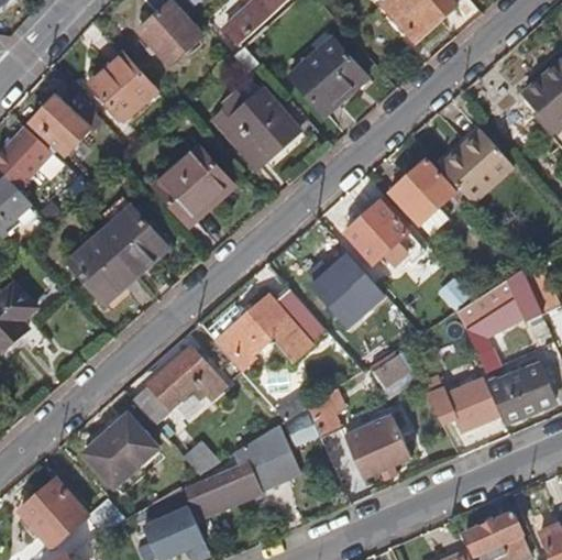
[(290,2),(293,7),(300,0),(259,0),(229,28),(244,44),(290,2)]
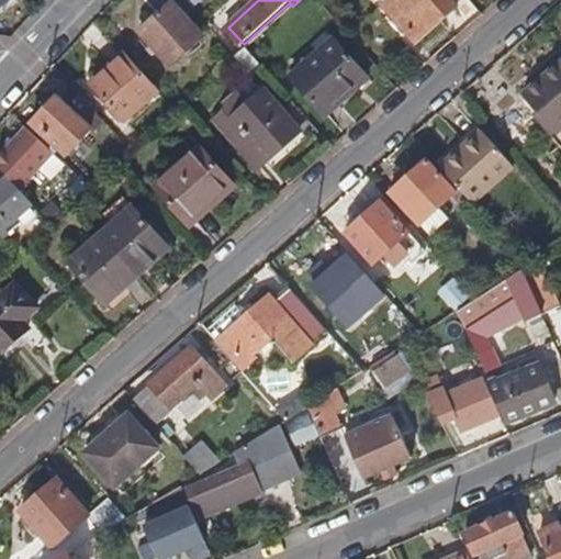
[(415,42),(463,0),(386,0),(382,4),(415,42)]
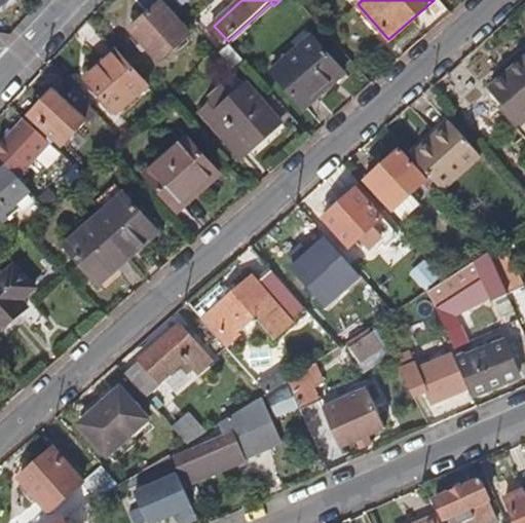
[(194,35),(164,2),(135,31),(163,63),(194,35)]
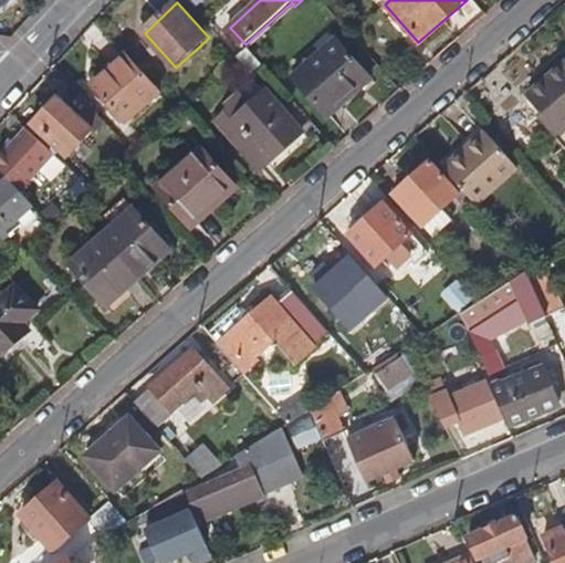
[(373,80),(341,41),(297,76),(331,115),(373,80)]
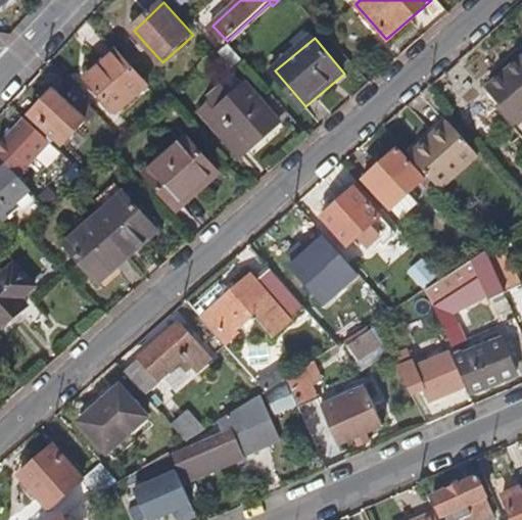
[(244,58),(231,43),(223,50),(237,64),(244,58)]
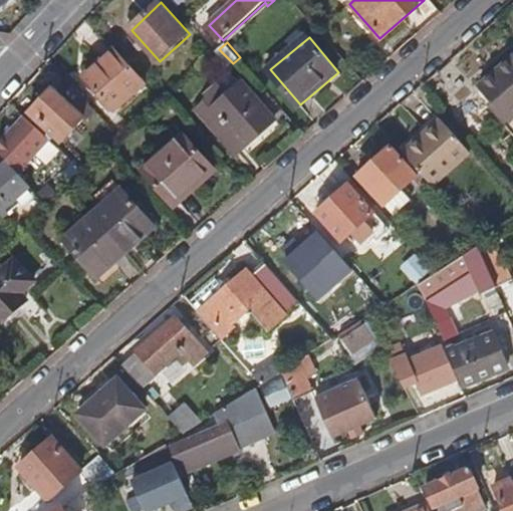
[(116,111),(146,85),(115,50),(85,76),(116,111)]
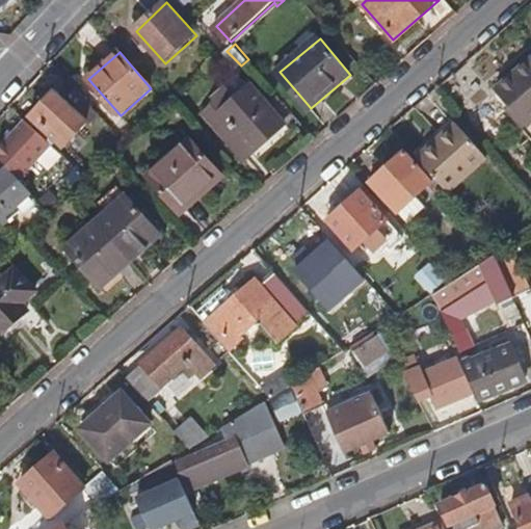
[(530,60),(496,88),(527,123),(530,120),(530,60)]
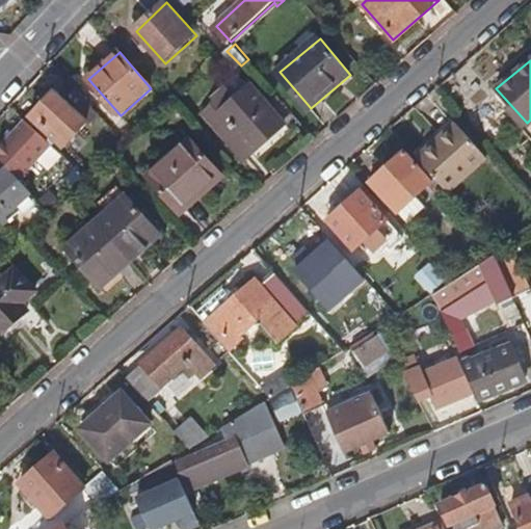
[(218,104),(224,110),(238,99),(226,85),(212,98),(218,104)]
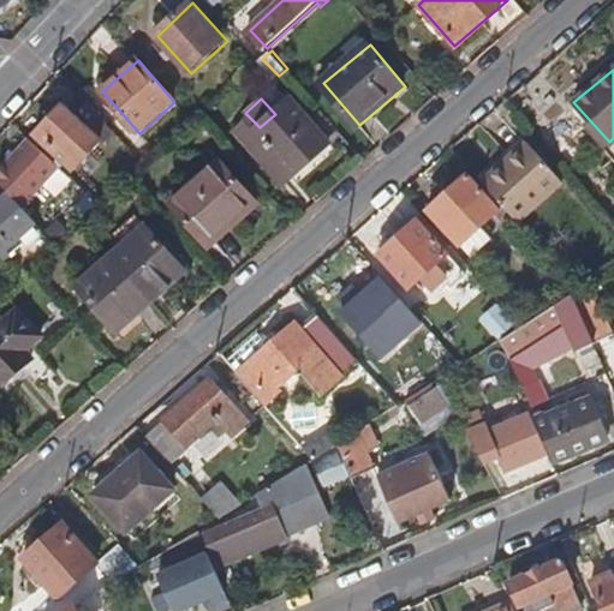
[(234,135),(257,160),(268,150),(292,178),(328,145),(290,102),(275,114),(260,127),(252,120),(234,135)]
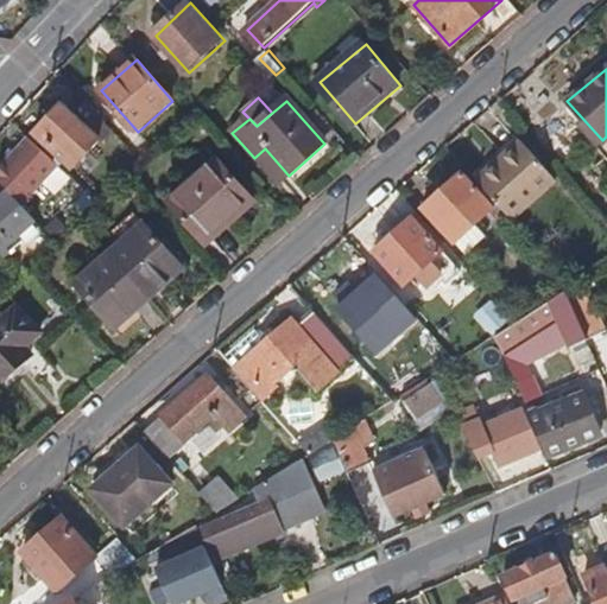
[(73,167),(99,142),(92,134),(82,125),(64,106),(37,132),(73,167)]
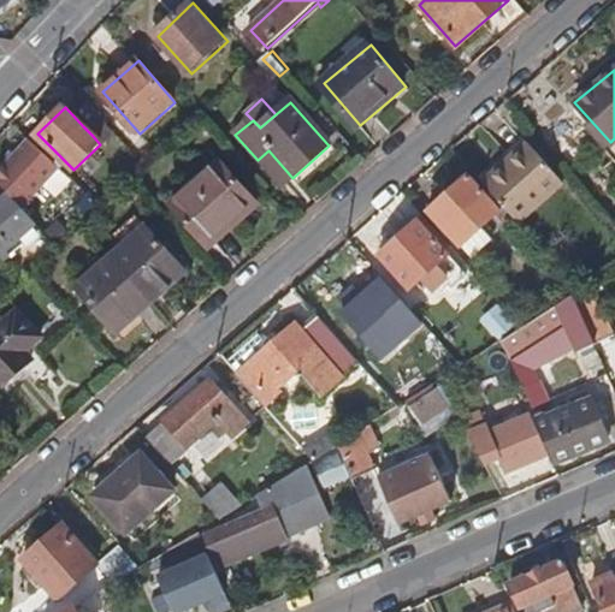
[(100,144),(131,177),(146,164),(108,123),(99,112),(83,126),(93,136),(100,144)]
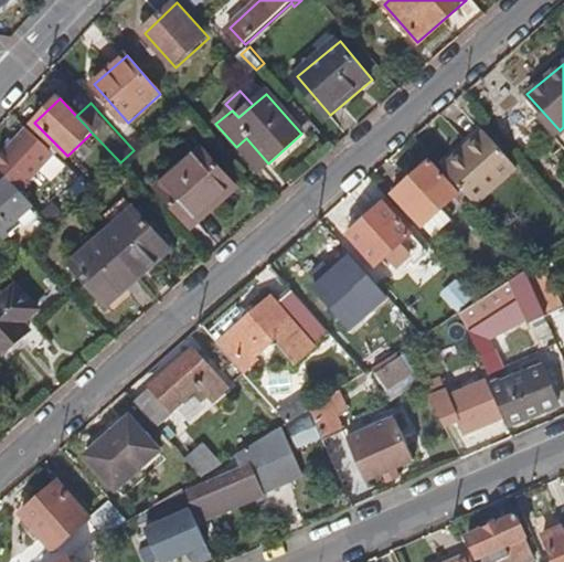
[(55,152),(27,126),(0,152),(0,171),(7,178),(18,190),(55,152)]
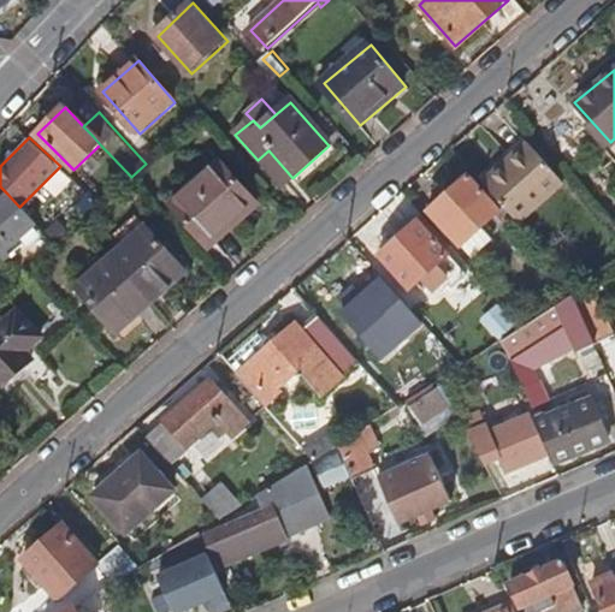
[(527,142),(480,180),(515,221),(561,182),(527,142)]
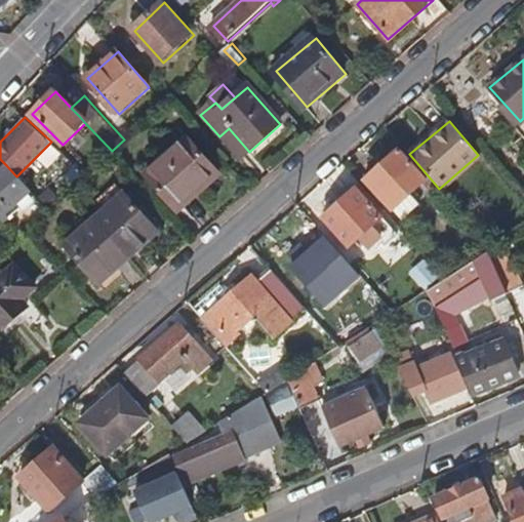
[(229,128),(219,136),(240,159),(249,152),(229,128)]
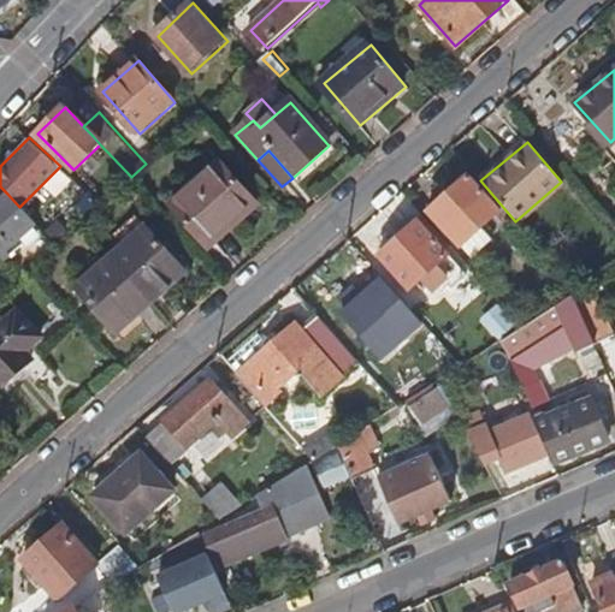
[(260,203),(222,162),(172,206),(208,248),(260,203)]
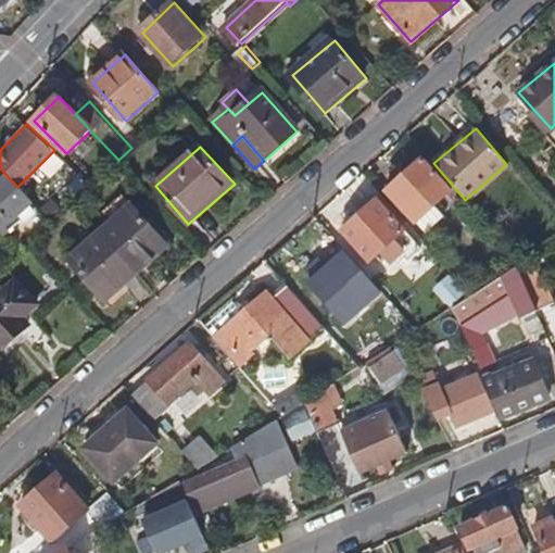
[(414,222),(438,201),(450,190),(421,159),(387,190),(414,222)]
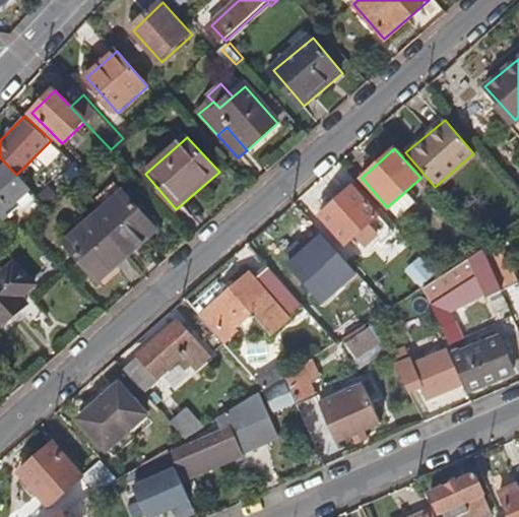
[(0,216),(1,218),(30,189),(16,175),(6,164),(0,169),(0,216)]
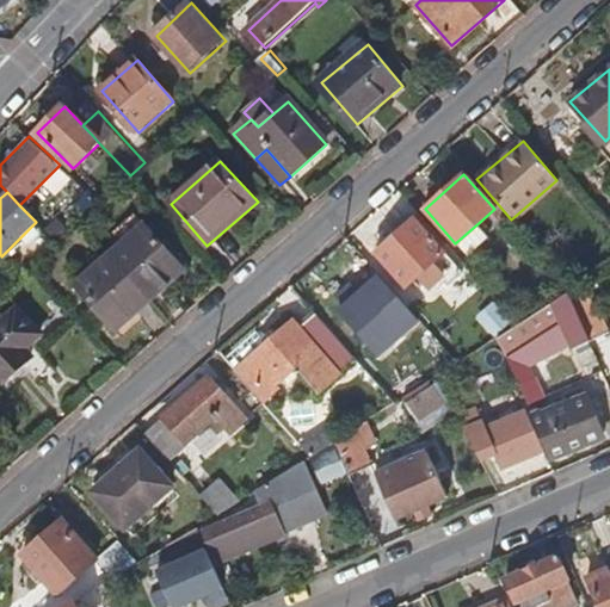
[(442,252),(413,218),(376,252),(406,284),(417,276),(427,285),(443,274),(431,261),(442,252)]
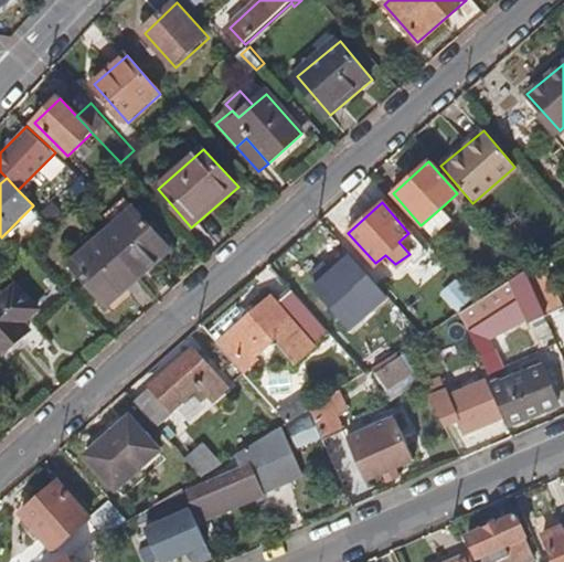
[(453,215),(445,204),(421,225),(428,235),(453,215)]
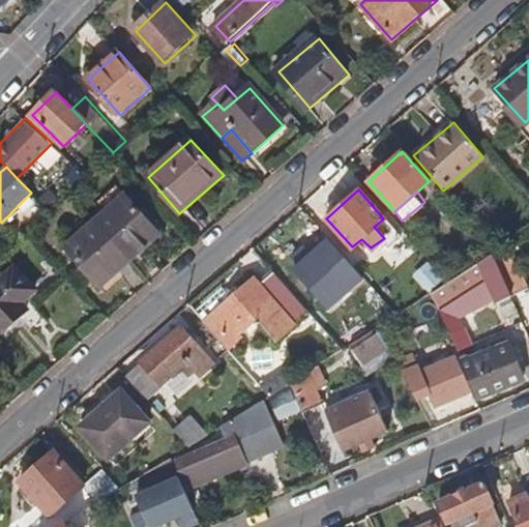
[(101,284),(159,232),(127,194),(68,245),(101,284)]
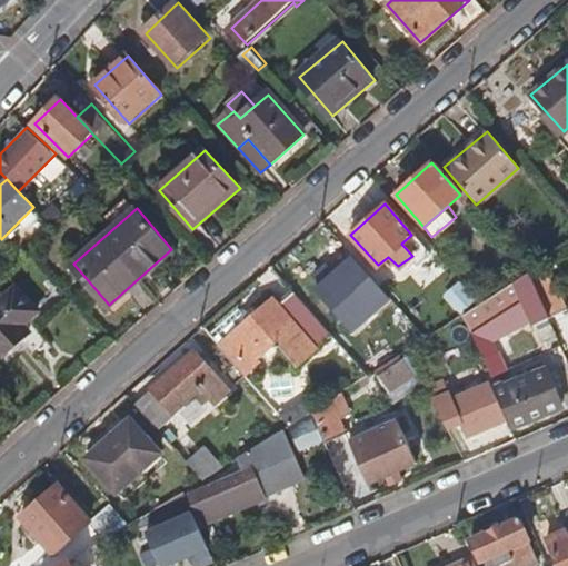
[(317,254),(326,264),(331,259),(322,249),(317,254)]
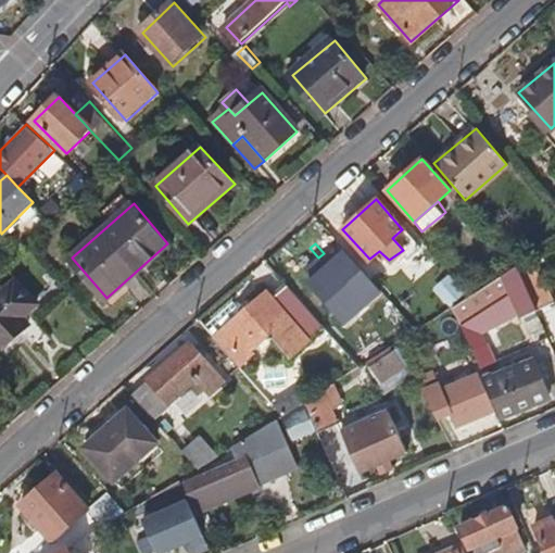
[(336,278),(318,258),(310,248),(281,272),(307,302),(336,278)]
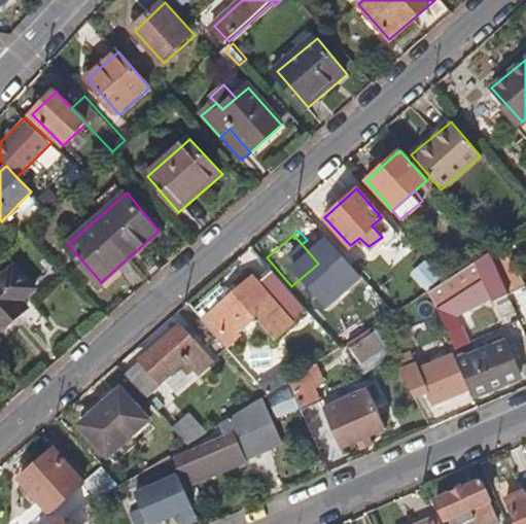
[(489,252),(506,293),(524,286),(505,242),(493,250),(489,252)]
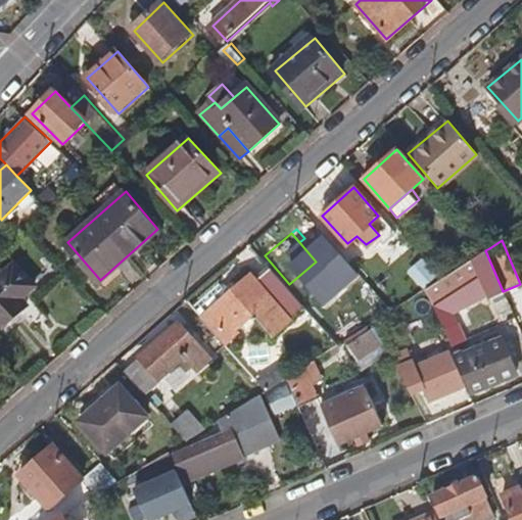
[(488,297),(503,291),(485,250),(472,258),(473,262),(425,291),(432,308),(448,346),(466,339),(454,313),(486,295),(488,297)]
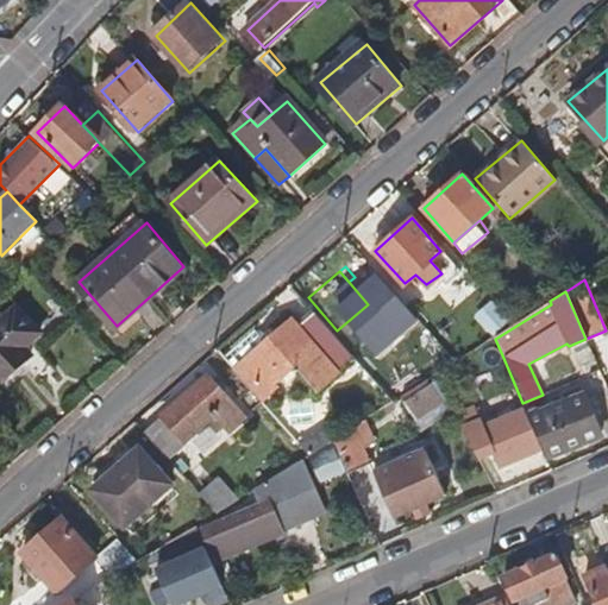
[(70,319),(57,303),(46,315),(61,328),(70,319)]
